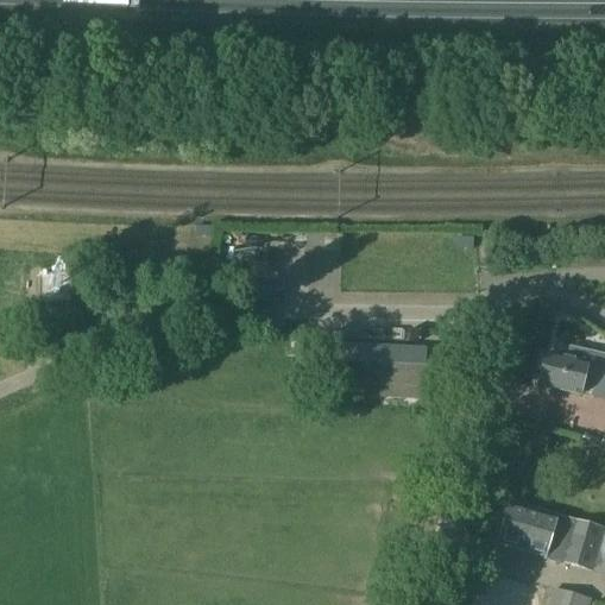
[(190,246),(170,245),(169,260),(189,260),(190,246)]
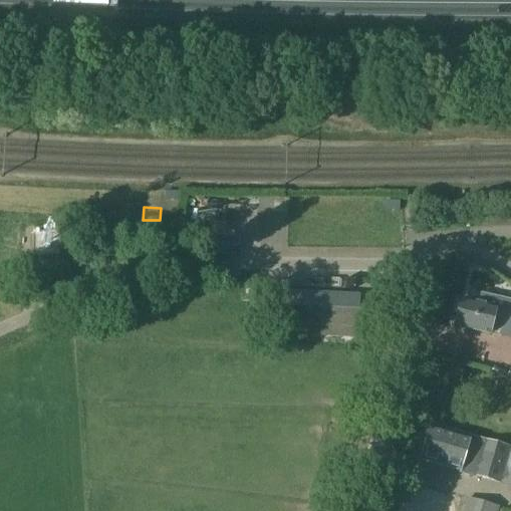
[(279,290),(277,330),(359,334),(360,293),(279,290)]
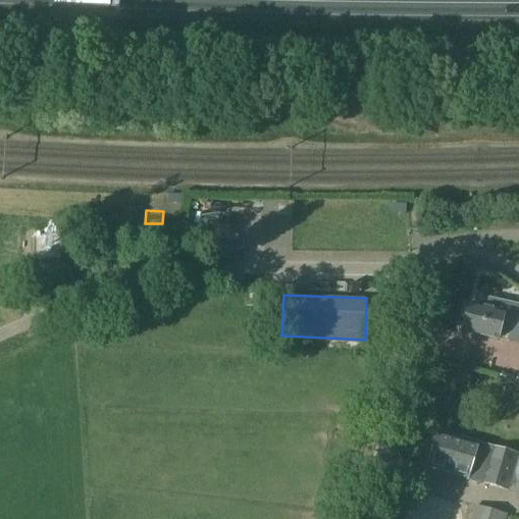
[(471,302),(465,328),(500,336),(501,332),(510,334),(514,316),(518,317),(518,301),(490,296),(488,306),(471,302)]
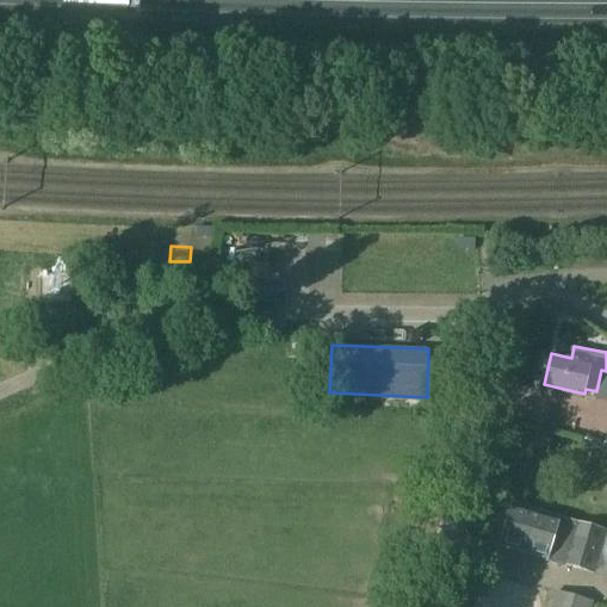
[(550,557),(562,516),(516,502),(505,544),(550,557)]
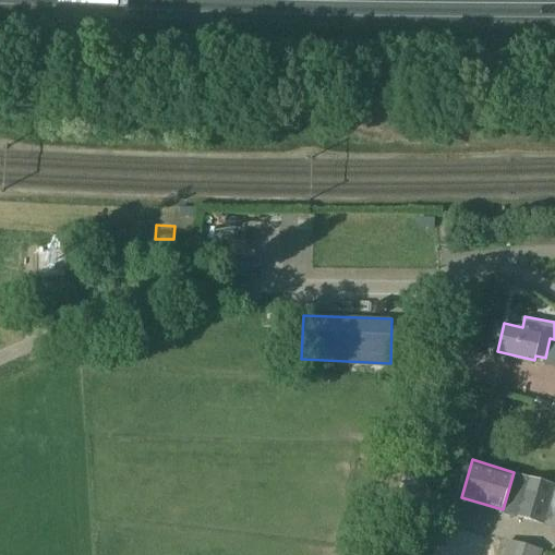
[(554,484),(529,477),(522,498),(517,514),(554,525),(554,484)]
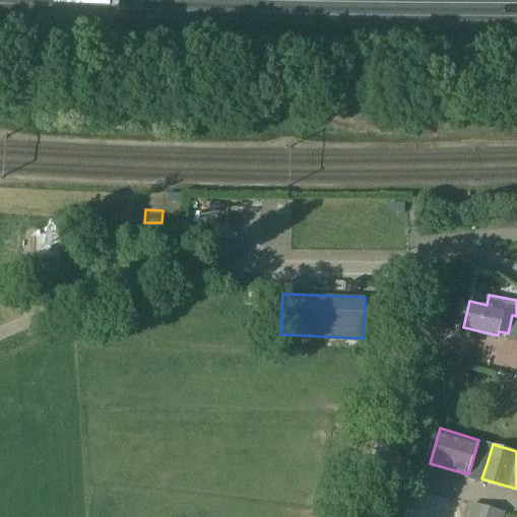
[(474,501),(469,516),(502,516),(505,509),(474,501)]
